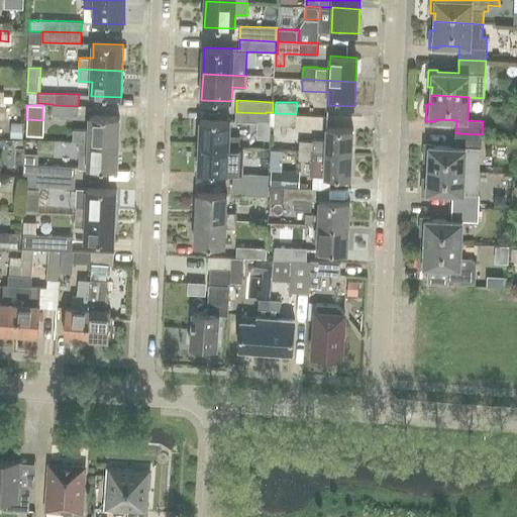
[(78,116),(78,106),(53,105),(53,115),(78,116)]
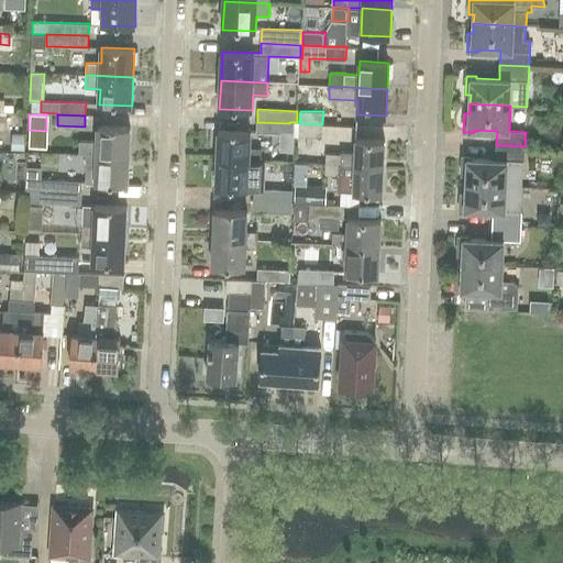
[(289,134),(289,123),(257,122),(257,133),(289,134)]
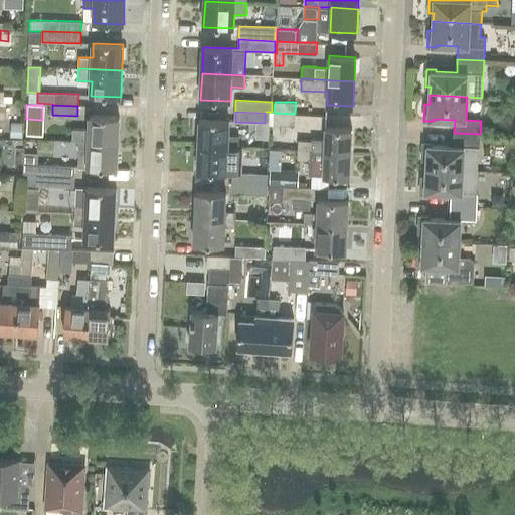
[(295,125),(295,114),(274,113),(274,125),(295,125)]
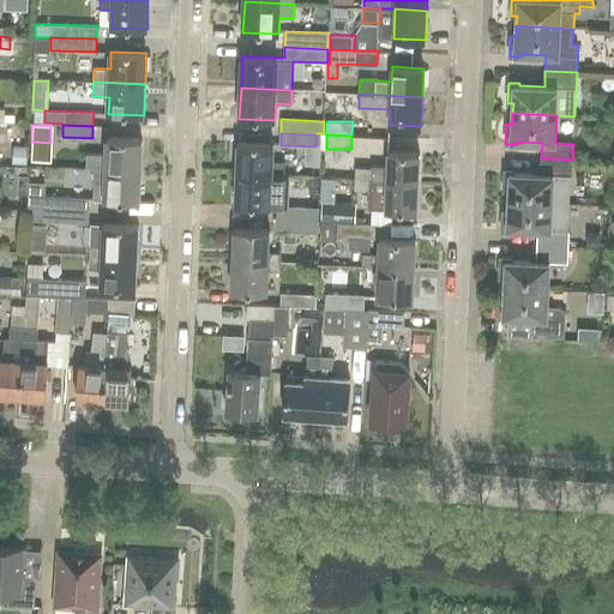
[(142,170),(143,139),(107,138),(107,155),(86,154),(86,168),(94,168),(94,169),(142,170)]
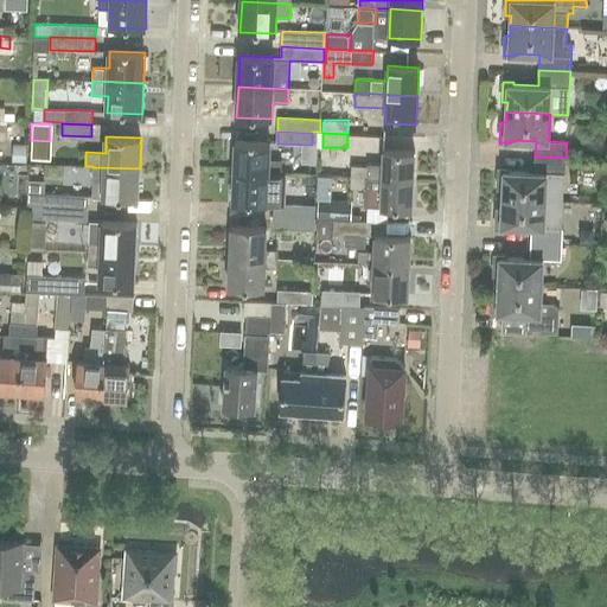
[(270,142),(236,141),(235,172),(281,174),(282,160),(270,160),(270,142)]
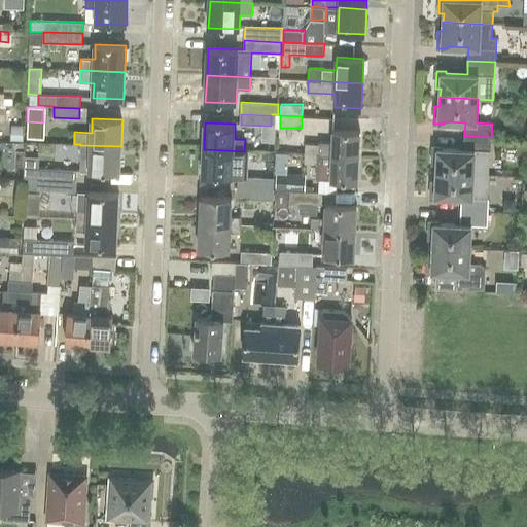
[(24,139),(24,125),(11,125),(11,139),(24,139)]
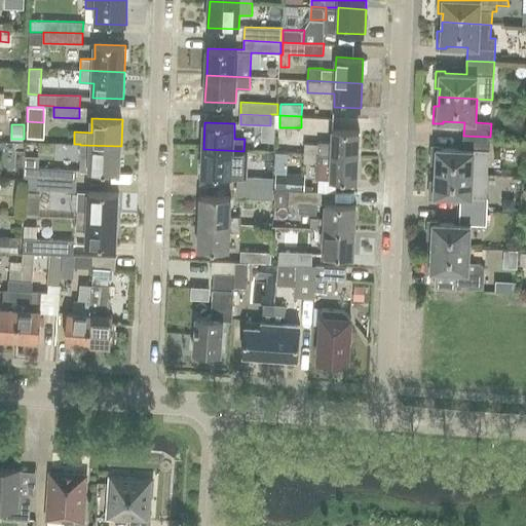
[(359,156),(360,130),(333,129),(332,143),(318,142),(318,144),(305,144),(304,153),(359,156)]
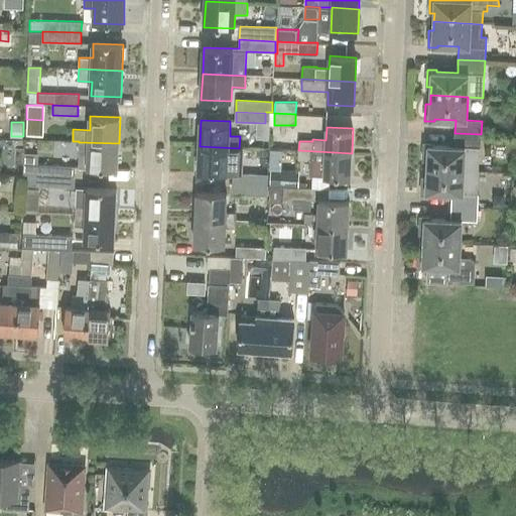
[(479,171),(480,148),(481,148),(481,134),(455,133),(455,146),(433,145),(433,143),(423,142),(423,160),(427,160),(427,168),(479,171)]
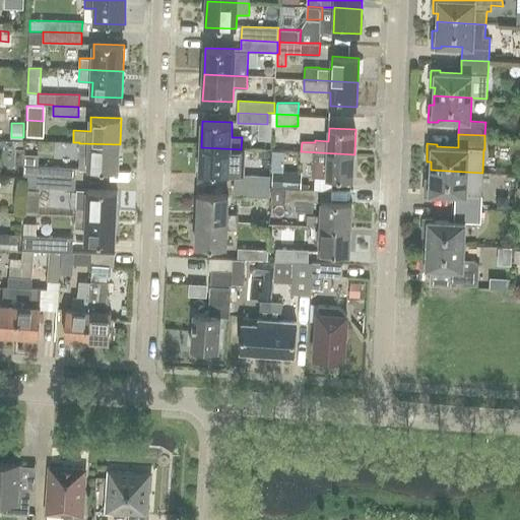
[(119,171),(120,144),(79,143),(79,154),(80,154),(79,170),(119,171)]
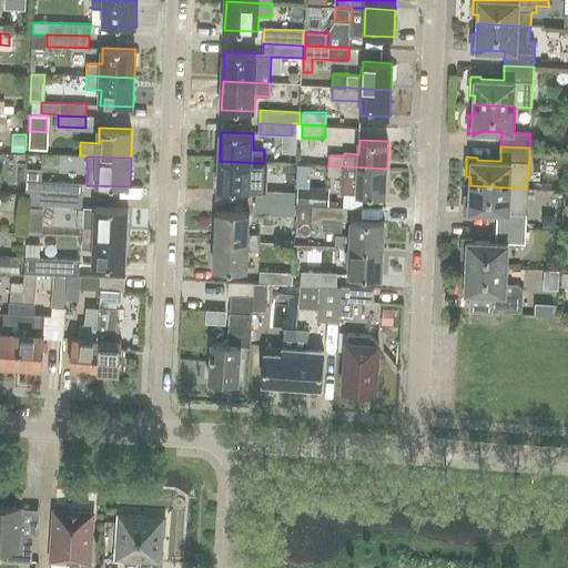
[(251,191),(252,174),(260,174),(263,171),(263,163),(220,161),(217,190),(251,191)]
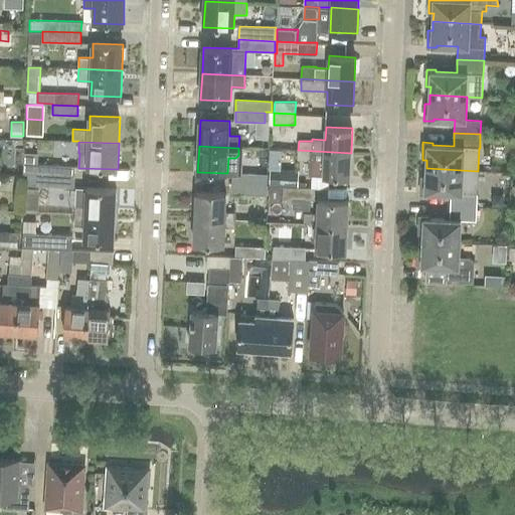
[(298,186),(299,170),(278,169),(279,150),(270,150),(269,169),(271,169),(270,185),(298,186)]
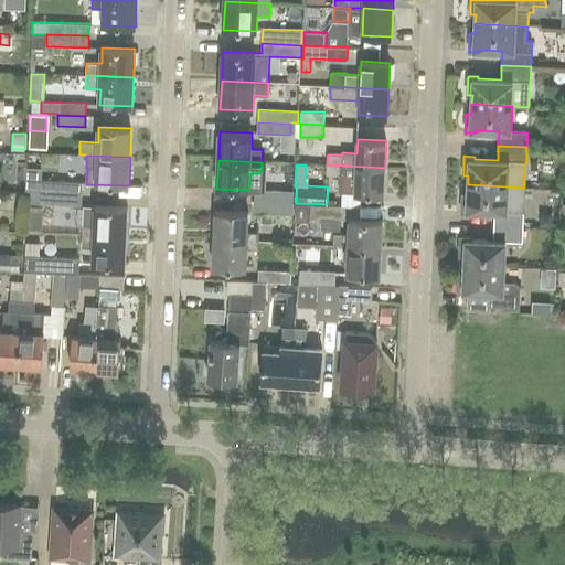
[(384,194),(385,168),(327,164),(327,176),(341,177),(340,192),(384,194)]
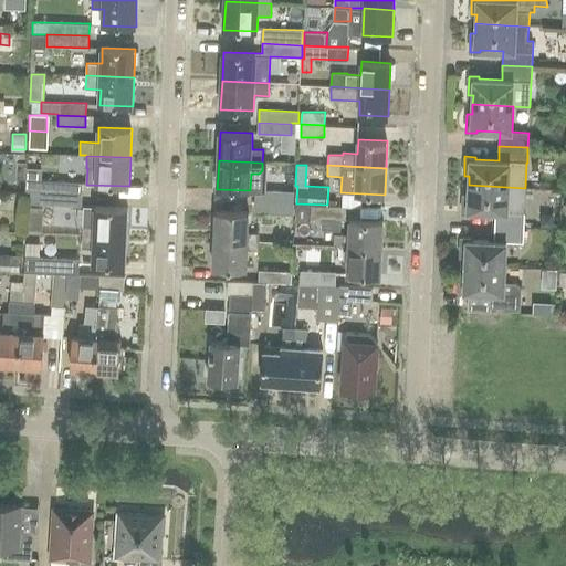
[(82,195),(83,182),(41,180),(40,191),(40,194),(82,195)]
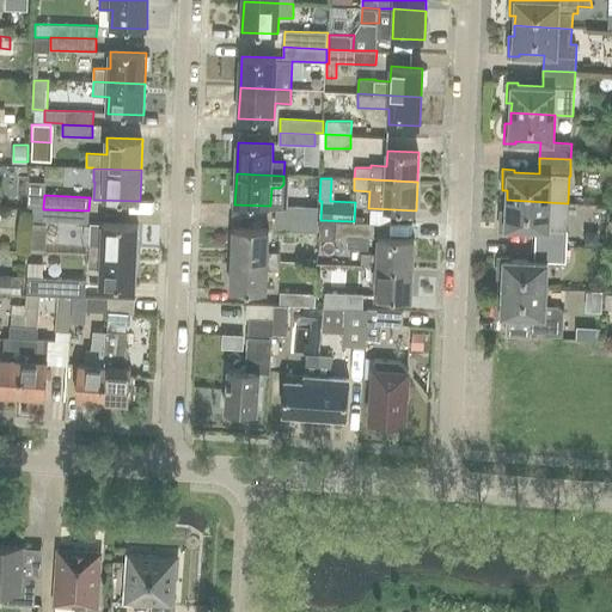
[(567,231),(568,203),(507,200),(506,210),(501,209),(500,230),(512,231),(512,228),(536,230),(536,245),(567,246),(568,231),(567,231)]
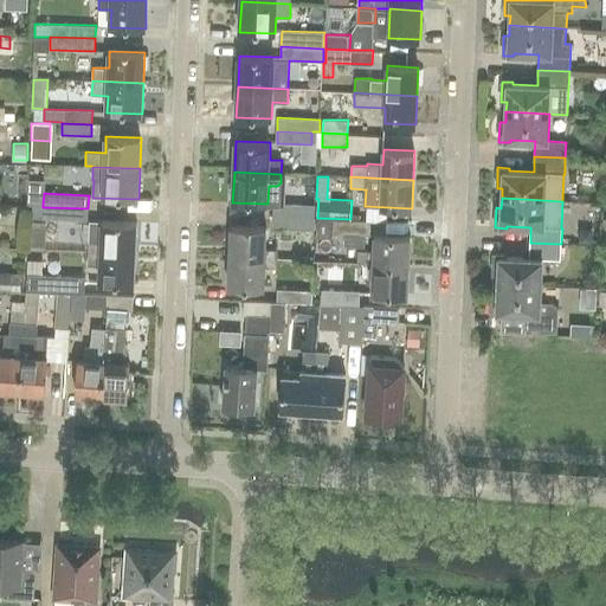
[(308,218),(308,204),(274,204),(274,217),(308,218)]
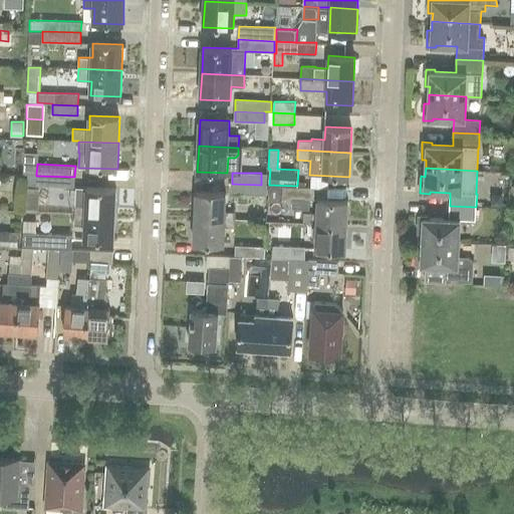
[(74,187),(74,177),(36,176),(36,174),(26,174),(25,185),(74,187)]
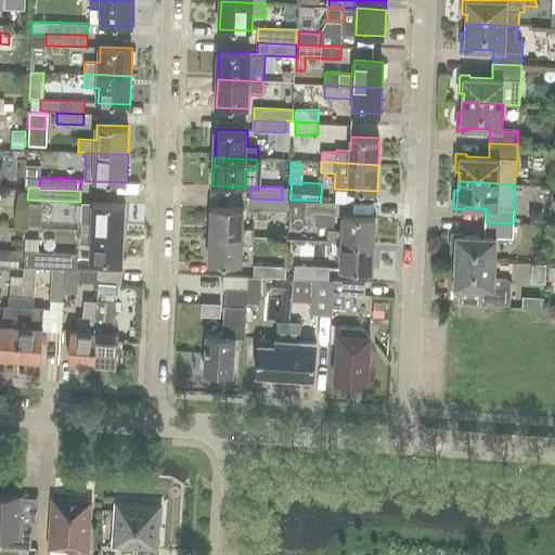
[(282,210),(282,199),(250,198),(250,209),(282,210)]
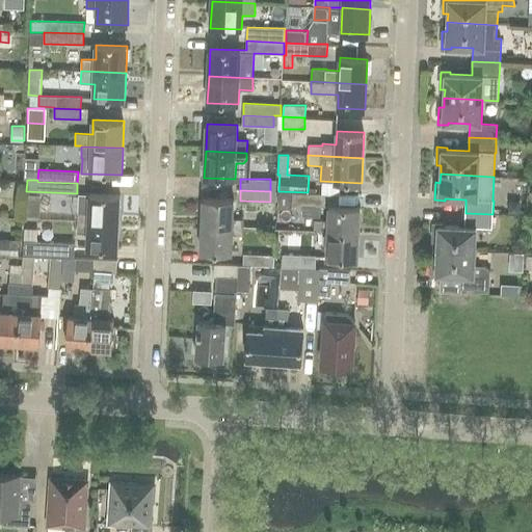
[(326,194),(308,193),(308,192),(278,191),(278,192),(278,209),(292,209),(292,205),(325,207),(326,194)]
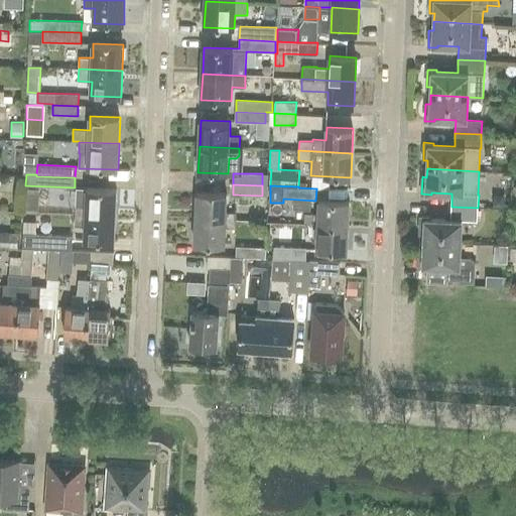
[(116,216),(117,189),(87,188),(86,208),(77,207),(77,214),(116,216)]
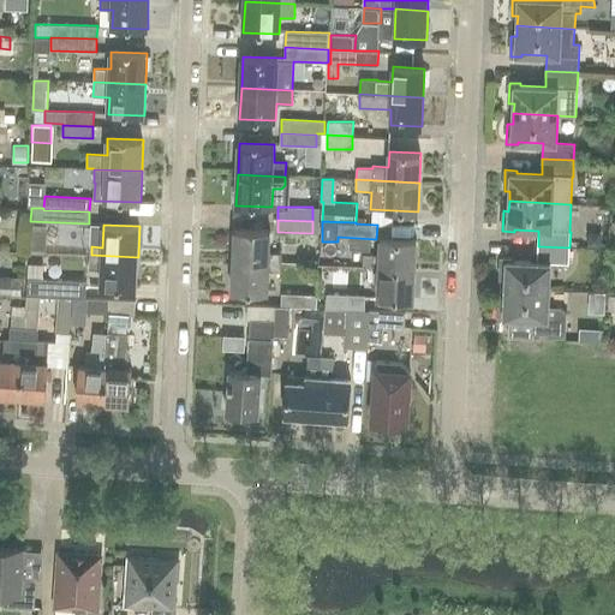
[(236,230),(233,261),(280,262),(281,254),(269,254),(270,231),(236,230)]
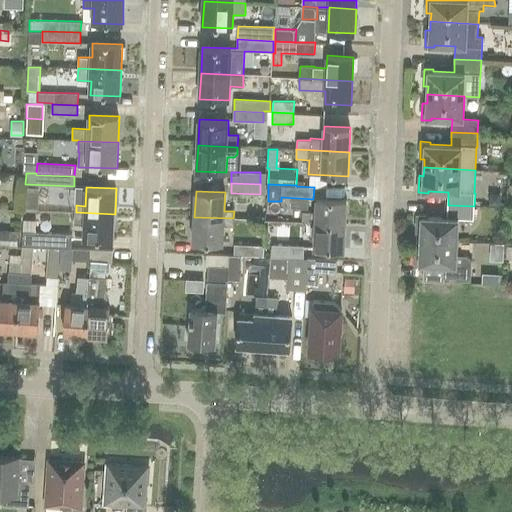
[(346,225),(347,200),(316,198),(316,212),(303,211),(302,222),(311,223),(346,225)]
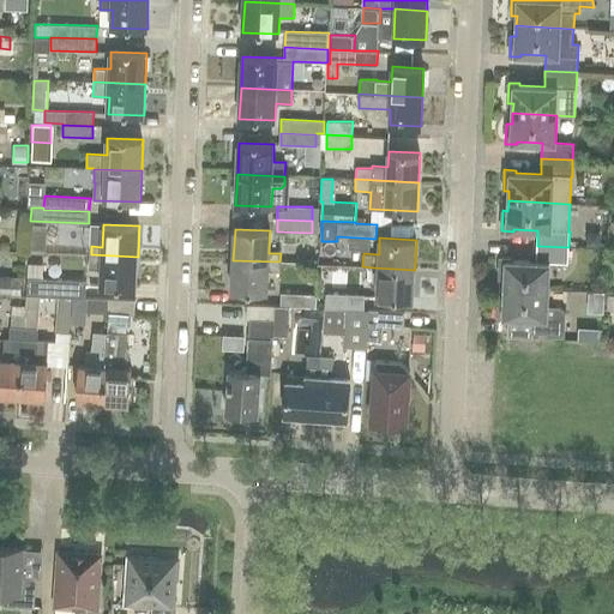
[(548,290),(549,263),(569,264),(569,247),(537,246),(536,262),(511,260),(512,258),(500,257),(499,277),(505,278),(504,288),(548,290)]
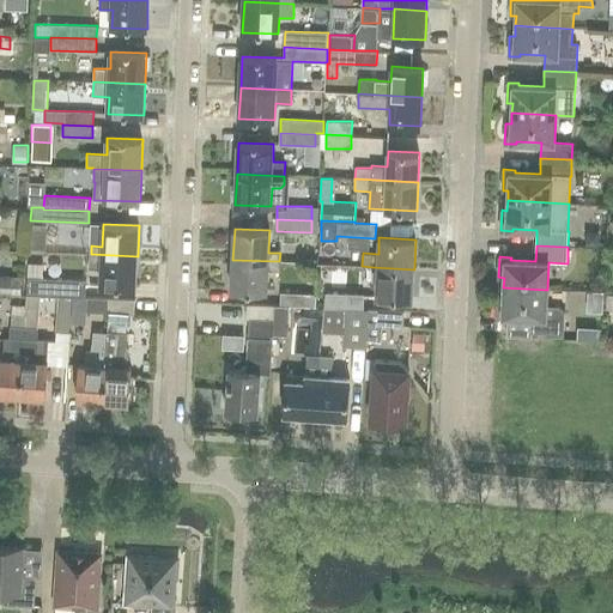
[(137,287),(138,256),(91,254),(90,263),(102,263),(101,286),(137,287)]
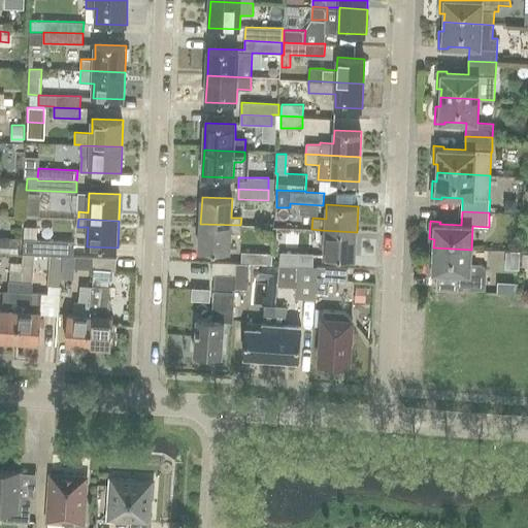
[(230,252),(231,233),(240,233),(240,225),(200,224),(199,251),(230,252)]
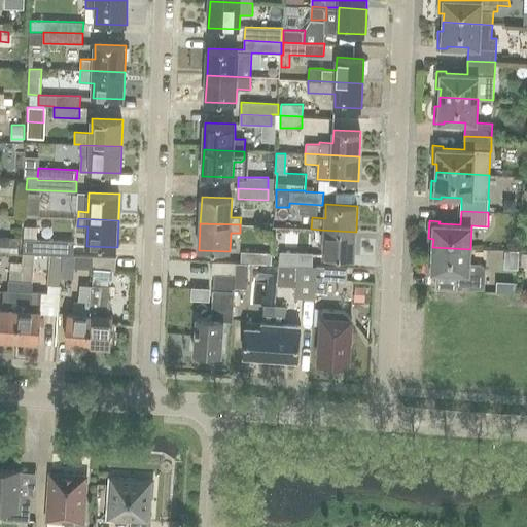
[(25,225),(23,253),(34,253),(49,254),(61,255),(73,255),(74,241),(36,239),(37,226),(25,225)]
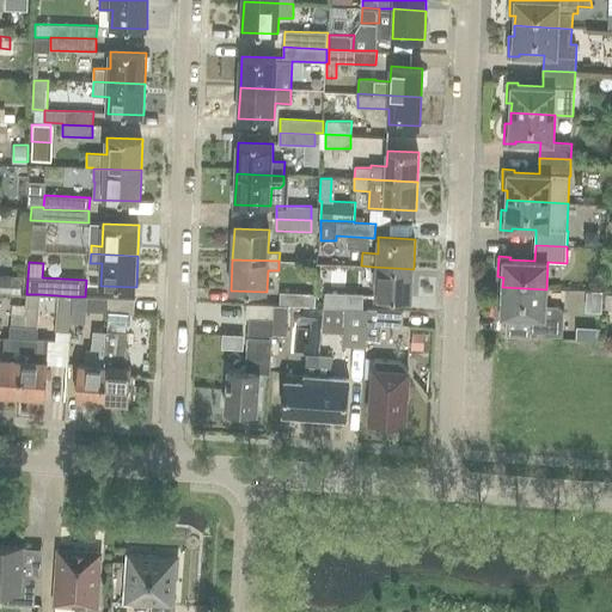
[(412,298),(414,269),(372,267),(371,277),(377,277),(375,297),(412,298)]
